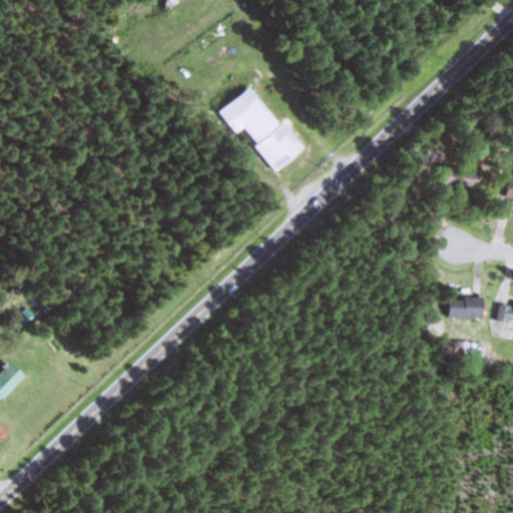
[(219,110),(236,134),(244,128),(276,171),(303,151),(254,85),(219,110)]
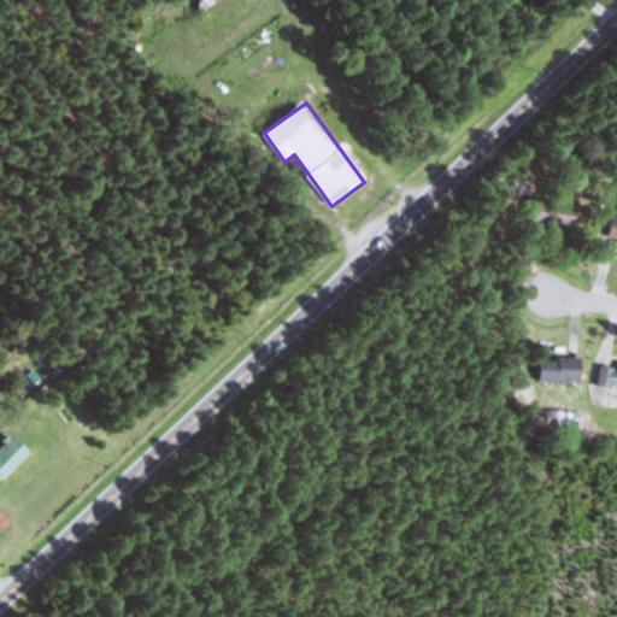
[(533,224),(576,225),(577,203),(533,203),(533,224)]
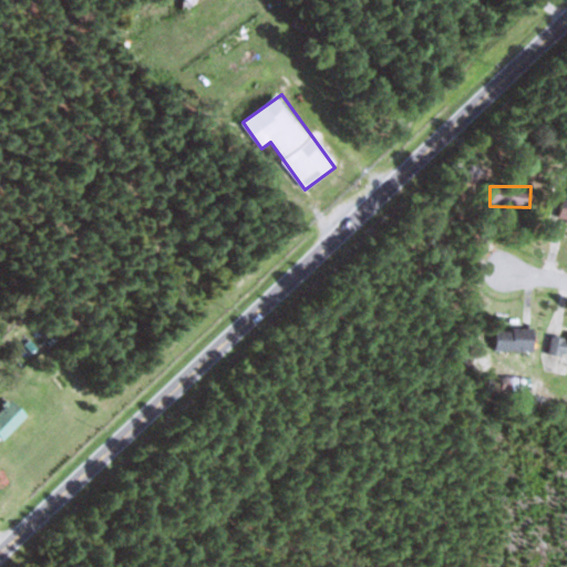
[(535,350),(535,329),(497,329),(497,350),(535,350)]
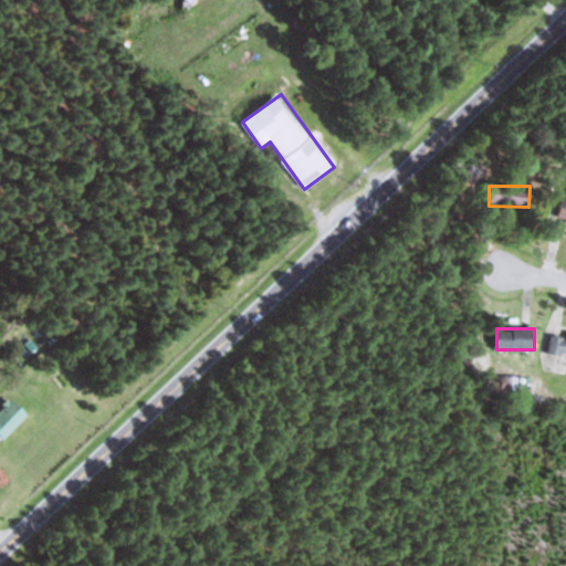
[(565,334),(552,334),(551,355),(565,355),(565,334)]
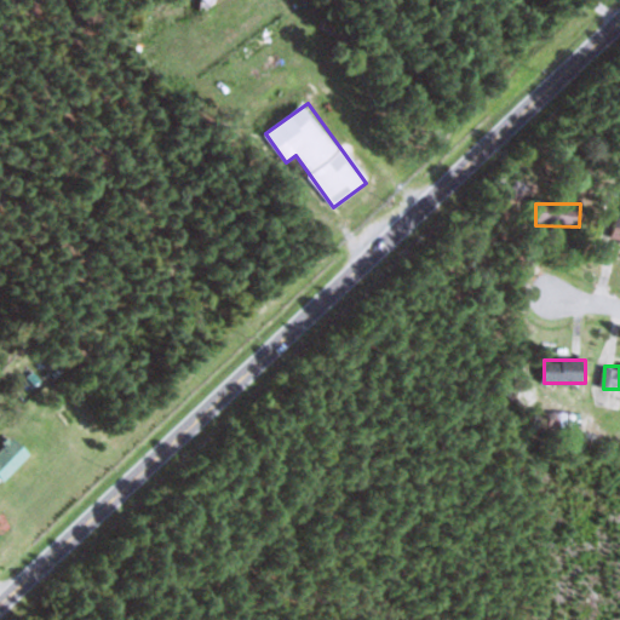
[(46,453),(30,437),(0,466),(0,469),(15,484),(46,453)]
